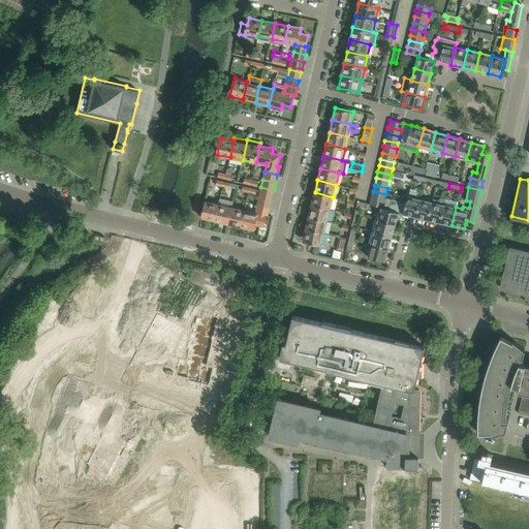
[(272,200),(273,193),(260,190),(258,197),(272,200)]
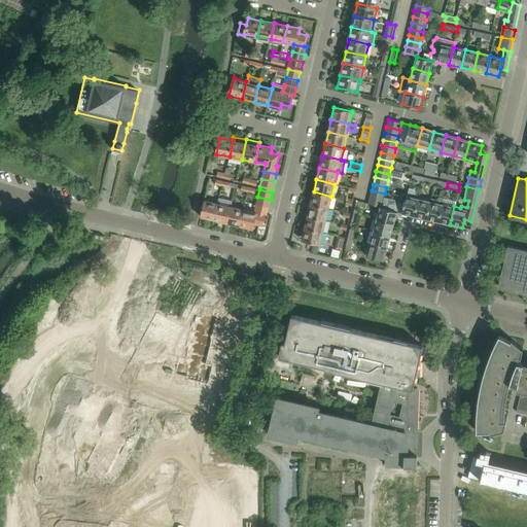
[(385,194),(372,190),(371,197),(383,200),(385,194)]
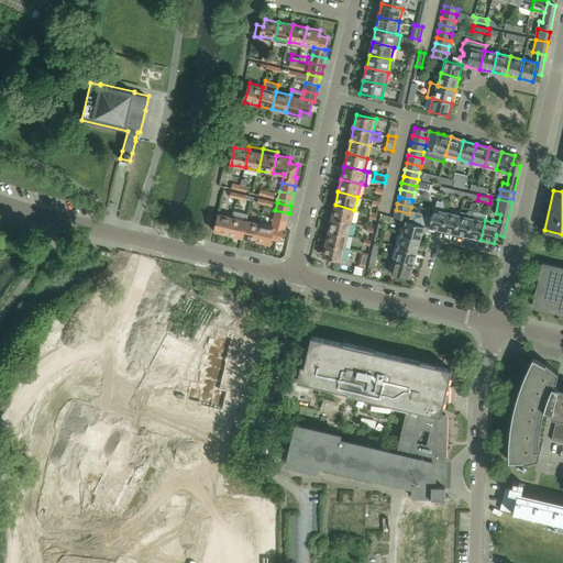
[(352,222),(354,210),(335,205),(332,218),(352,222)]
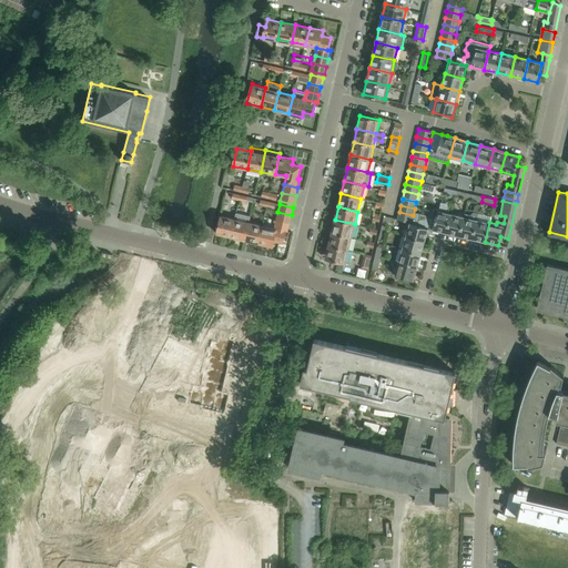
[(421,213),(417,224),(433,229),(433,230),(446,232),(450,213),(437,211),(435,217),(421,213)]
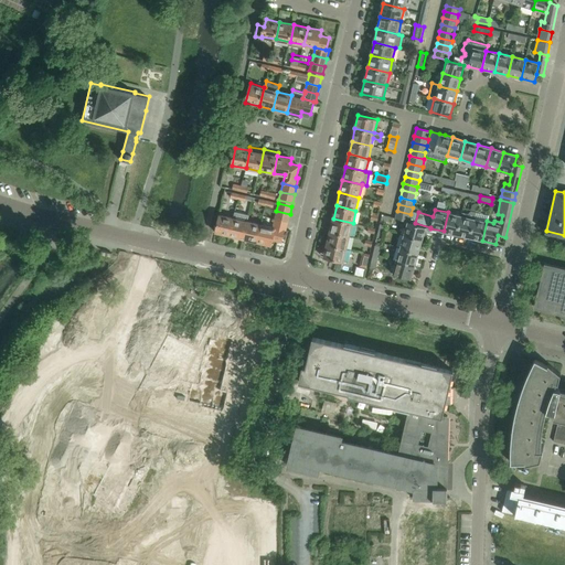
[(473,219),(475,219),(477,211),(470,210),(468,213),(462,211),(461,215),(457,234),(469,237),(473,219)]
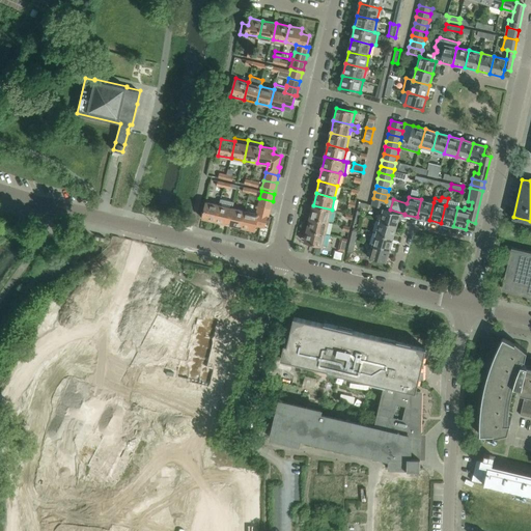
[(271,208),(273,201),(259,198),(258,205),(271,208)]
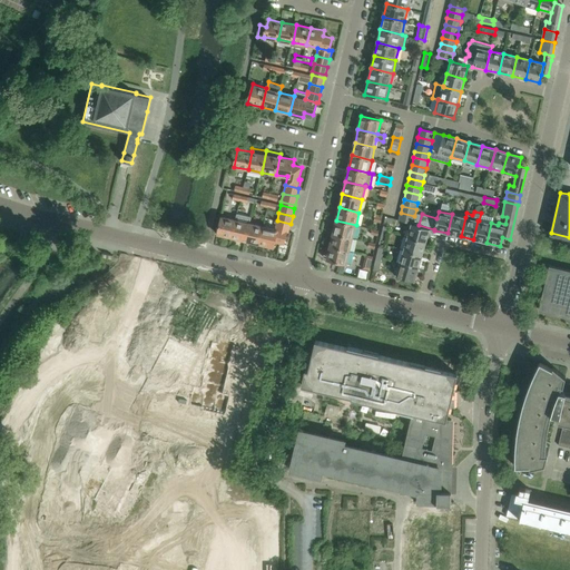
[(413,224),(414,216),(401,213),(399,219),(408,222),(406,223),(413,224)]
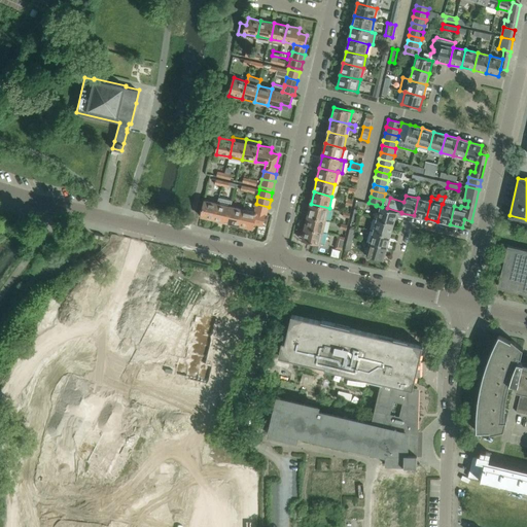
[(426,218),(430,201),(418,198),(414,215),(426,218)]
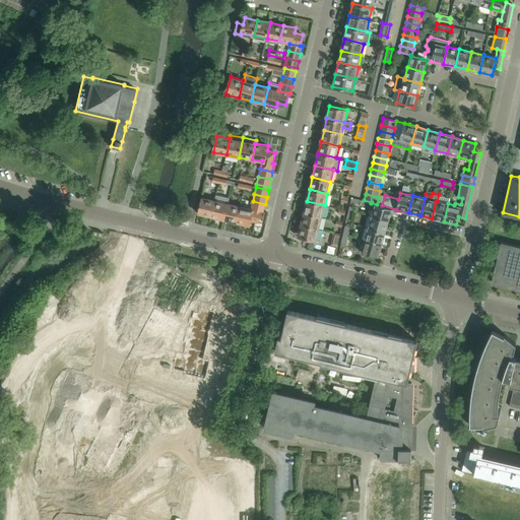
[(436,201),(432,218),(444,221),(448,203),(449,198),(438,196),(437,201),(436,201)]
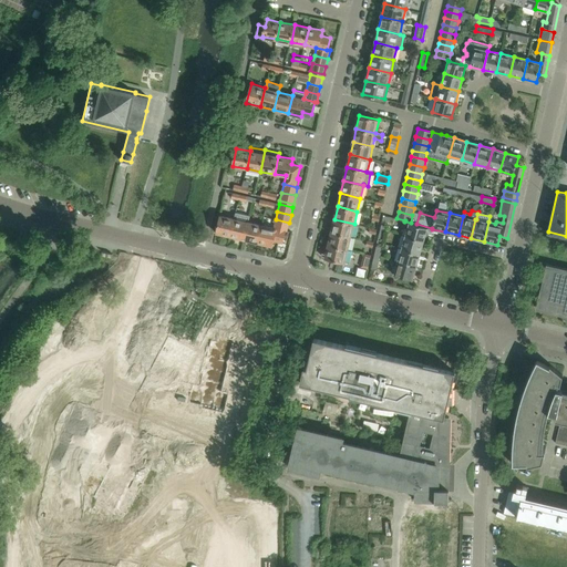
[(230,236),(235,219),(220,216),(217,233),(230,236)]
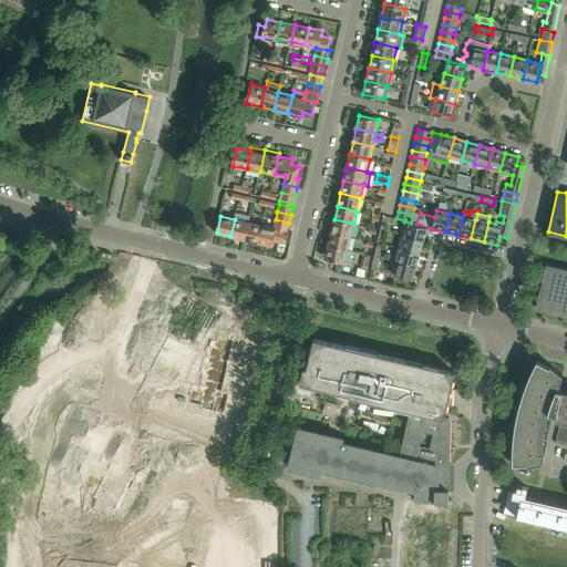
[(244,239),(248,223),(235,219),(230,236),(244,239)]
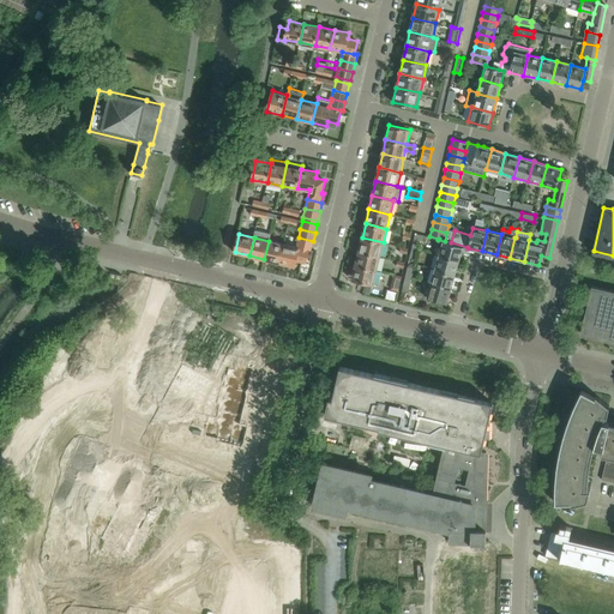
[(311,251),(313,241),(299,238),(296,247),(309,250),(311,251)]
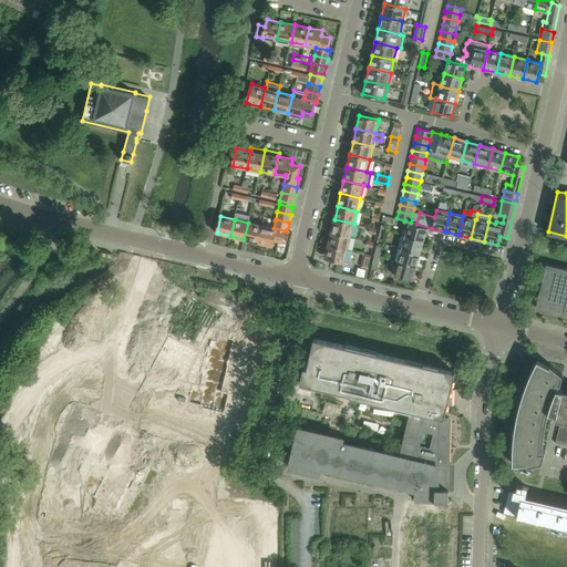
[(351,237),(354,224),(334,219),(331,233),(351,237)]
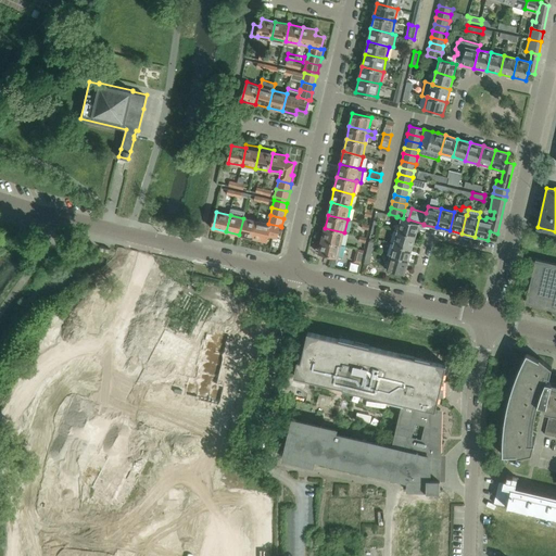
[(416,237),(419,224),(403,218),(396,217),(395,223),(400,223),(397,231),(416,237)]
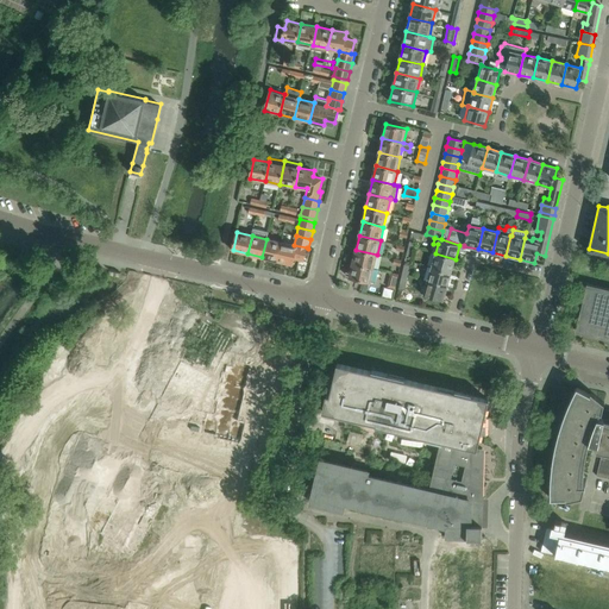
[(277,261),(281,243),(267,239),(262,257),(277,261)]
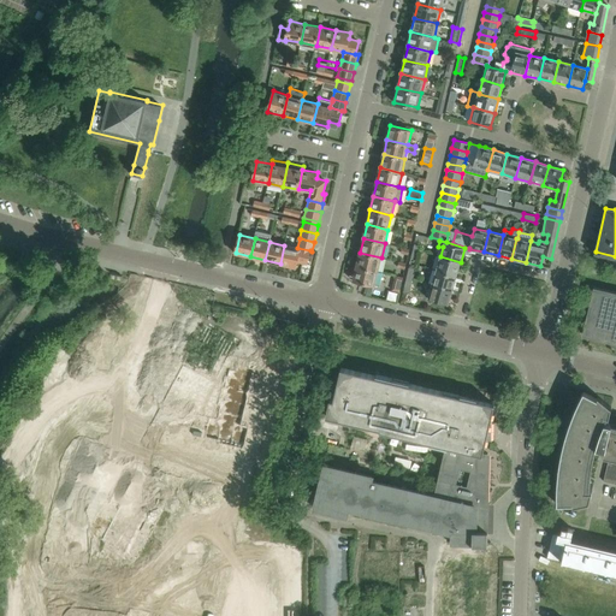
[(307,262),(311,250),(297,248),(284,246),(280,264),(295,267),(297,260),(307,262)]
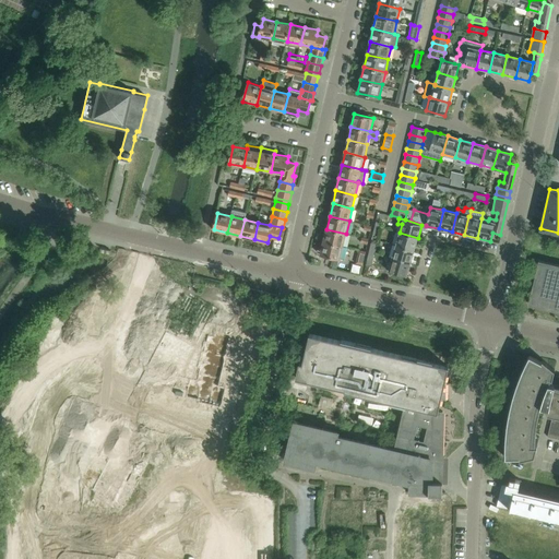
[(343,247),(346,234),(326,229),(323,241),(343,247)]
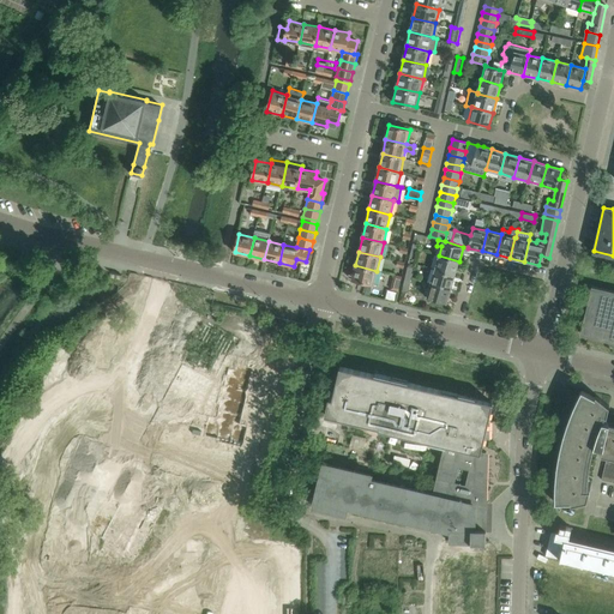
[(455,275),(459,262),(439,256),(434,269),(455,275)]
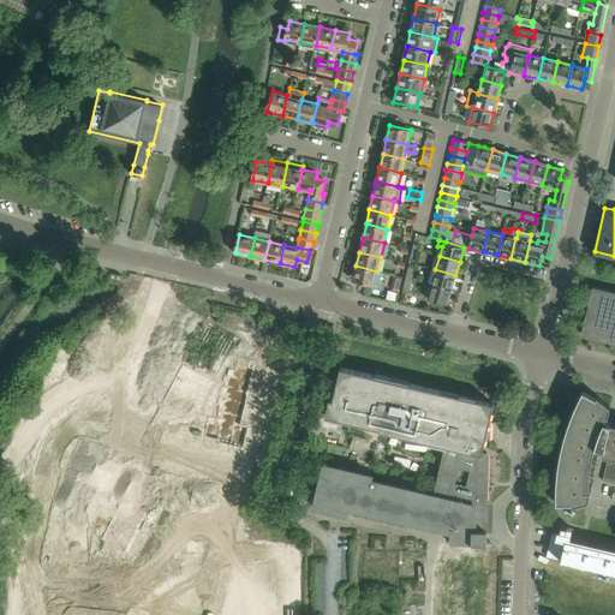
[(374,285),(377,272),(356,266),(352,280),(374,285)]
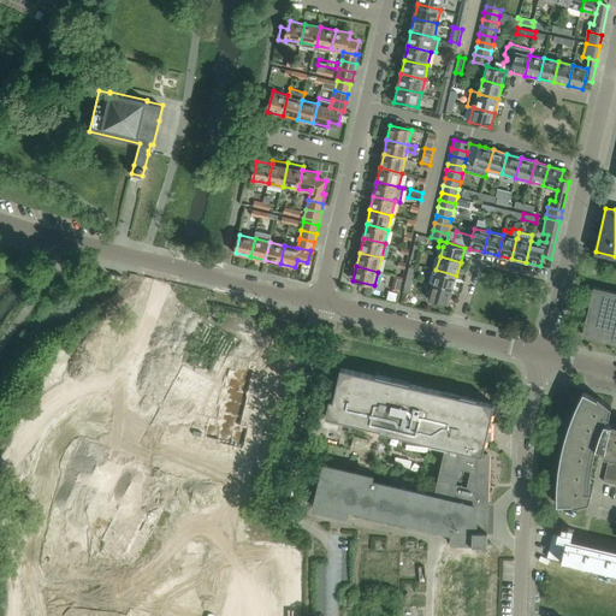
[(452,290),(456,276),(436,270),(432,284),(452,290)]
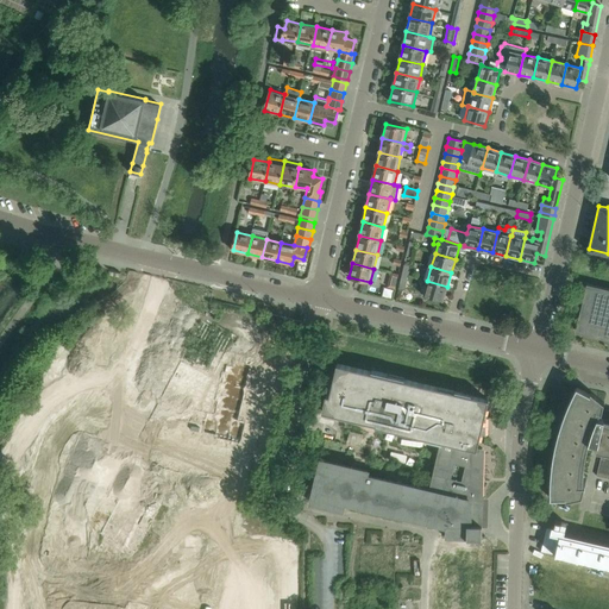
[(443,301),(447,287),(427,281),(422,295),(443,301)]
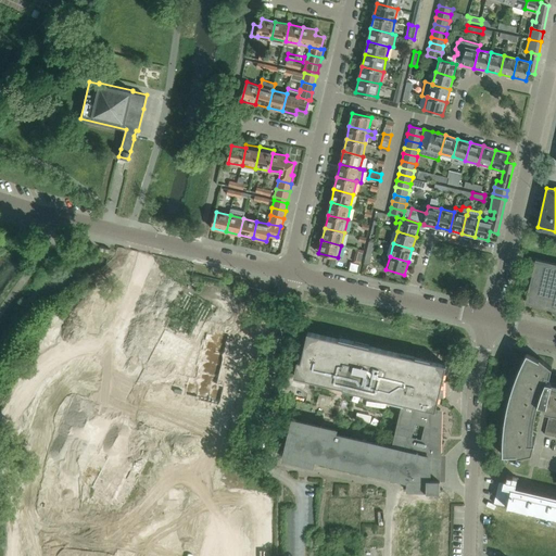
[(555,263),(535,258),(526,303),(555,310),(555,263)]
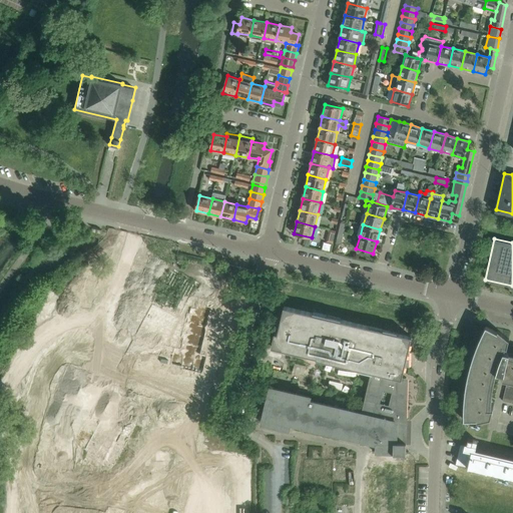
[(410,347),(412,336),(389,331),(341,320),(341,319),(314,313),(313,314),(284,307),(281,321),(282,321),(279,333),(275,332),(272,347),(317,357),(316,359),(317,359),(317,360),(331,363),(331,362),(359,369),(359,370),(373,373),(373,372),(375,365),(403,372),(405,364),(410,365),(410,350),(409,350),(409,347),(410,347)]
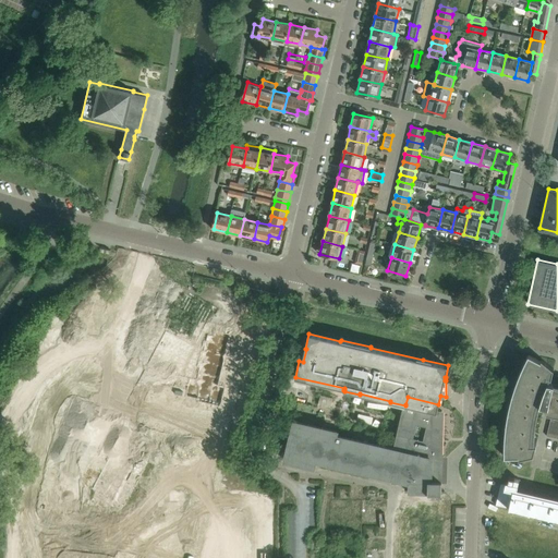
[(547,383),(550,383),(554,368),(542,359),(540,361),(529,354),(525,360),(523,364),(522,367),(520,372),(517,378),(516,381),(514,385),(512,391),(510,399),(509,403),(508,409),(507,415),(507,419),(506,424),(505,431),(505,437),(505,444),(505,450),(505,457),(517,453),(518,458),(533,455),(535,445),(533,445),(534,441),(534,436),(534,432),(535,426),(536,420),(537,413),(538,409),(540,405),(547,383)]
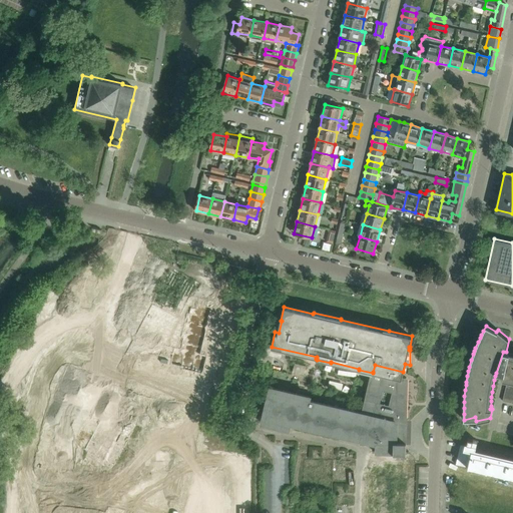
[(512,353),(506,352),(503,352),(496,373),(503,375),(501,380),(507,381),(502,401),(512,403),(512,353)]
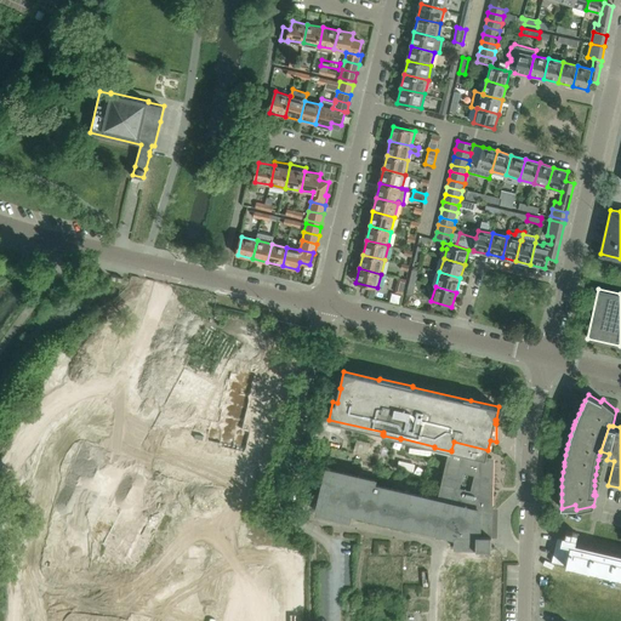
[(486,457),(488,450),(454,442),(451,450),(451,451),(439,500),(374,485),(375,479),(326,468),(318,505),(453,536),(453,548),(491,548),(491,535),(490,535),(493,459),(486,457)]
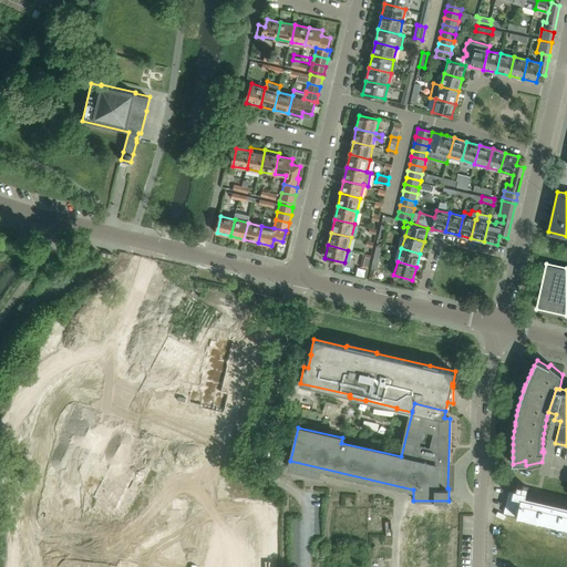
[(443,566),(444,562),(444,553),(445,508),(409,507),(409,528),(388,524),(391,508),(327,494),(323,508),(310,505),(313,491),(278,482),(260,557),(265,558),(265,566),(282,566),(284,564),(296,566),(306,524),(319,527),(318,529),(329,532),(327,542),(349,547),(351,537),(393,547),(392,562),(394,562),(394,566),(443,566)]
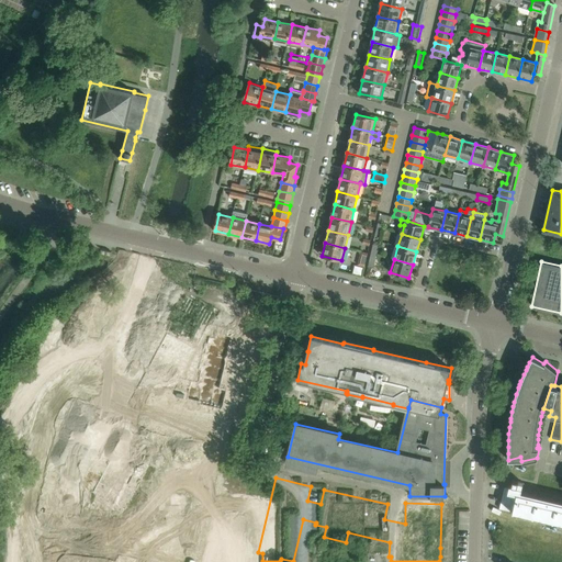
[(561,501),(521,491),(523,483),(513,481),(512,485),(509,485),(509,487),(505,487),(499,508),(513,512),(513,513),(561,523),(561,501)]
